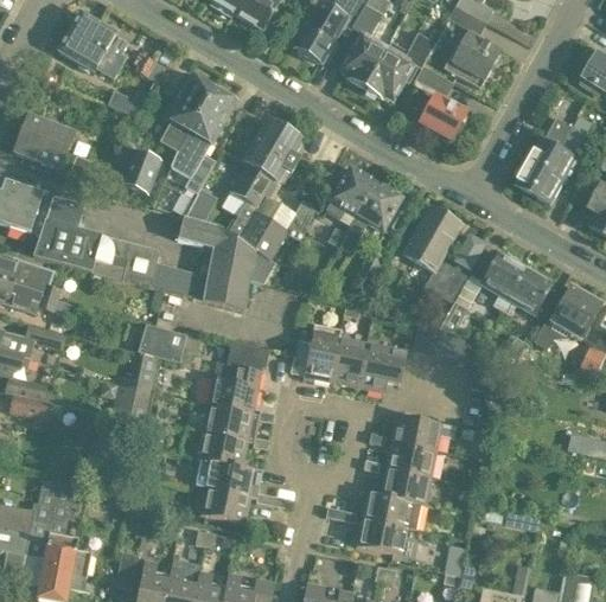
[(210,0),(234,13),(241,0),(210,0)]
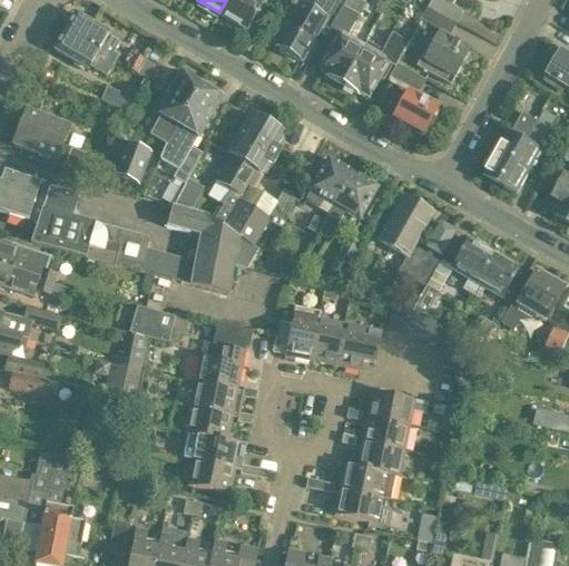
[(226,0),(219,12),(246,28),(262,0),(226,0)]
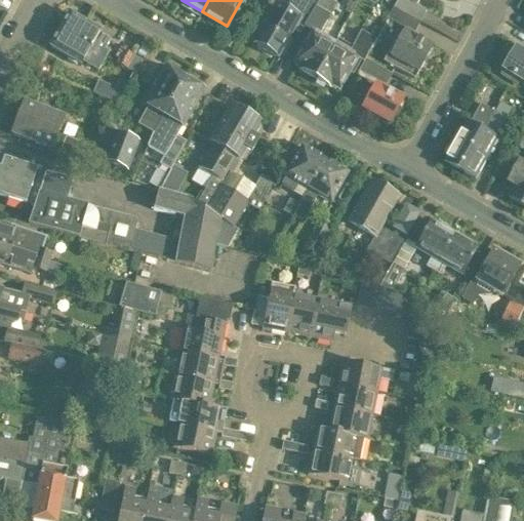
[(259,25),(262,26),(253,40),(277,54),(291,29),(298,15),(295,13),(299,6),(289,0),(277,0),(268,16),(267,16),(267,17),(264,16),(259,25)]
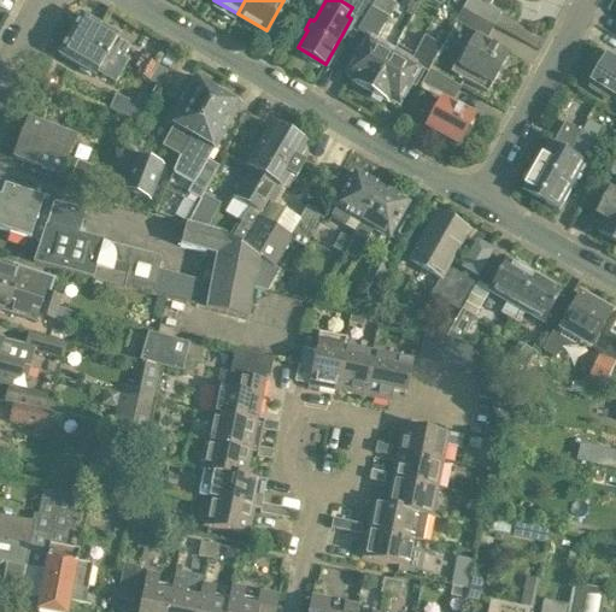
[(351,78),(370,89),(393,48),(375,37),(396,1),(393,0),(373,0),(357,28),(365,34),(345,71),(353,76),(351,78)]
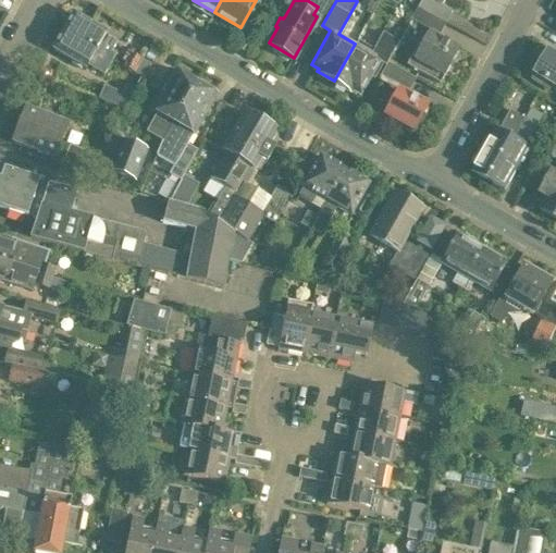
[(420,0),(418,5),(445,20),(452,8),(442,2),(443,0),(420,0)]
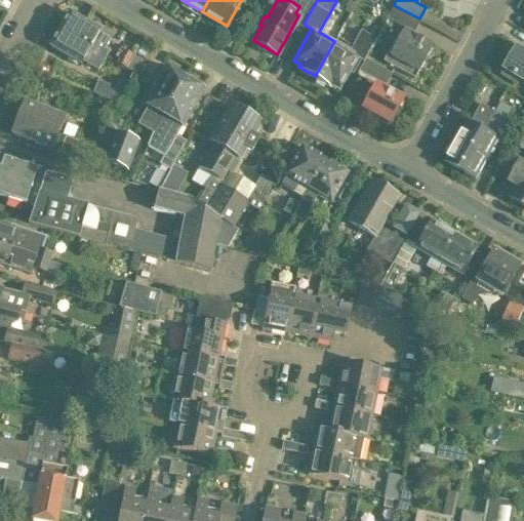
[(419,18),(394,5),(388,15),(413,30),(419,18)]
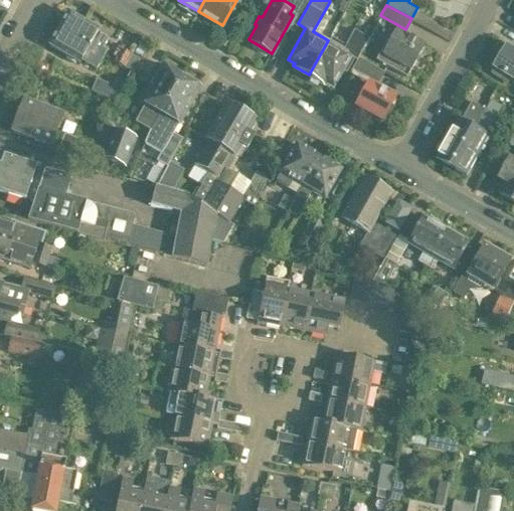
[(67,9),(57,26),(104,52),(107,48),(102,45),(108,35),(97,29),(98,27),(67,9)]
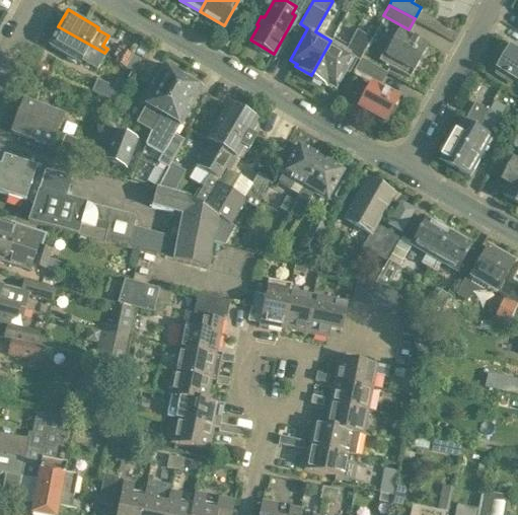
[(104,53),(58,26),(49,44),(79,61),(80,58),(92,65),(92,64),(96,67),(104,53)]
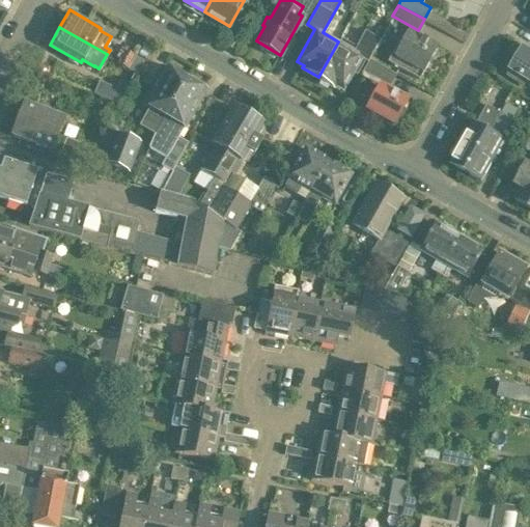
[(338,42),(318,77),(334,86),(335,83),(343,87),(354,70),(357,72),(365,58),(368,59),(369,57),(381,37),(365,29),(356,45),(341,36),(338,42)]
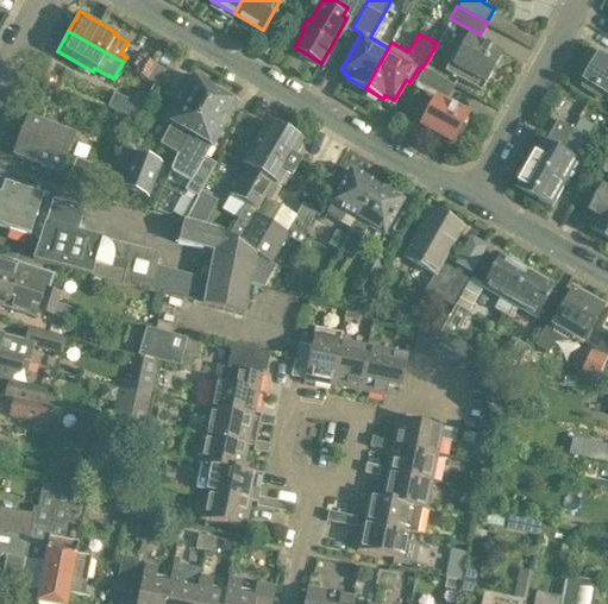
[(449,69),(481,87),(484,80),(486,81),(501,51),(469,33),(449,69)]
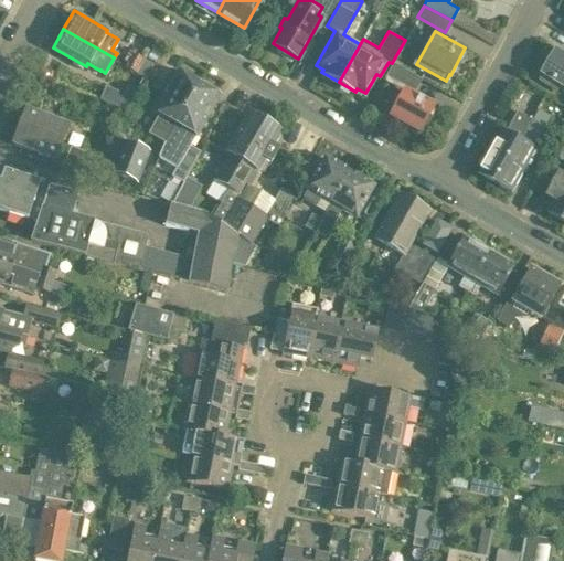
[(540,77),(554,86),(557,80),(563,83),(563,51),(557,48),(540,77)]
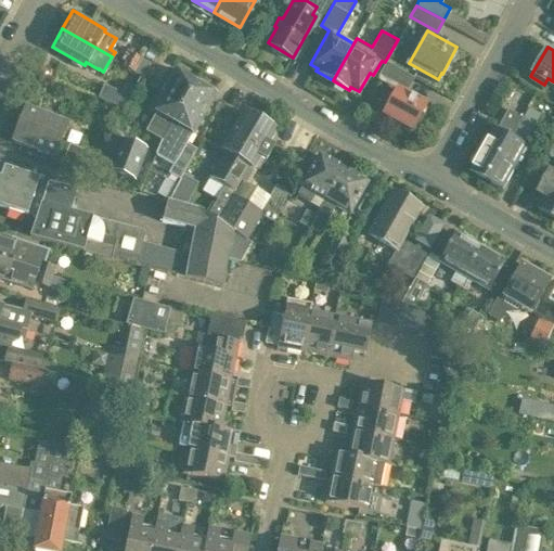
[(132,49),(124,63),(133,68),(141,54),(132,49)]
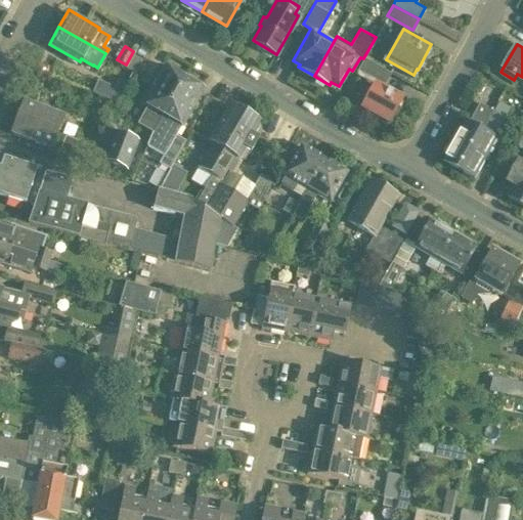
[(391,71),(364,56),(363,58),(358,69),(385,83),(391,71)]
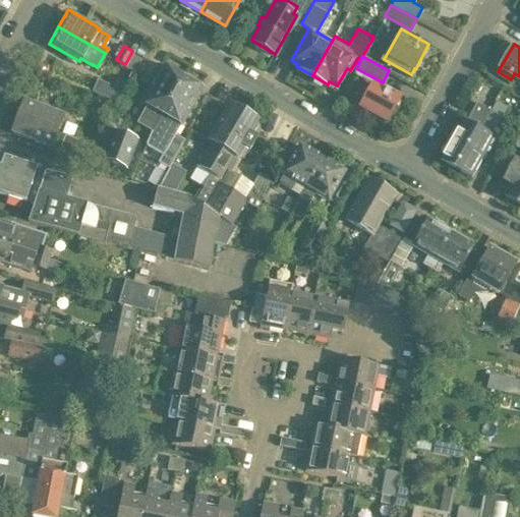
[(136,120),(152,128),(183,73),(164,62),(152,84),(148,82),(137,99),(147,103),(136,120)]
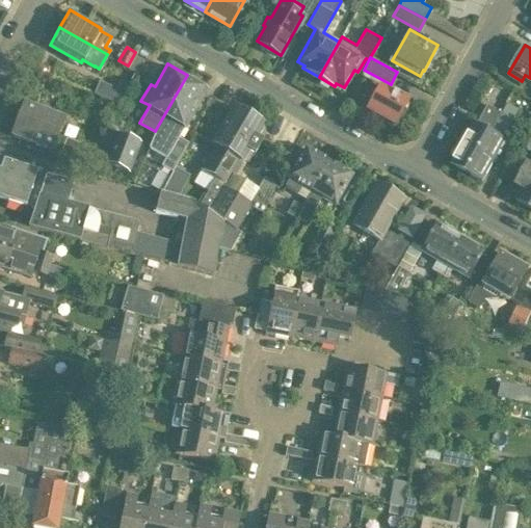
[(160,163),(173,169),(175,166),(174,166),(189,139),(179,133),(184,125),(185,125),(207,86),(187,75),(155,131),(152,140),(150,144),(165,154),(160,163)]
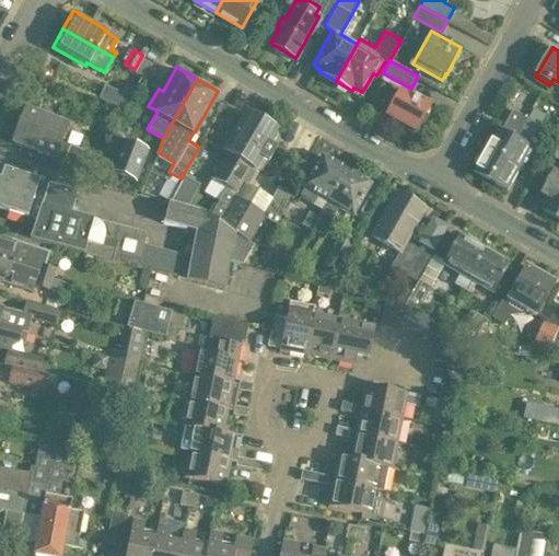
[(136,92),(121,85),(116,99),(129,105),(136,92)]
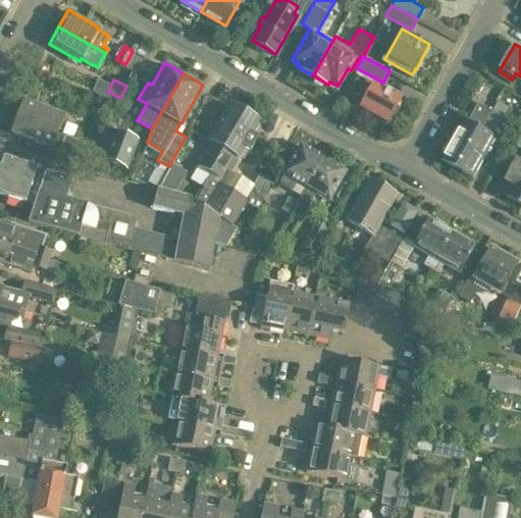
[(360,106),(387,120),(401,96),(373,81),(360,106)]
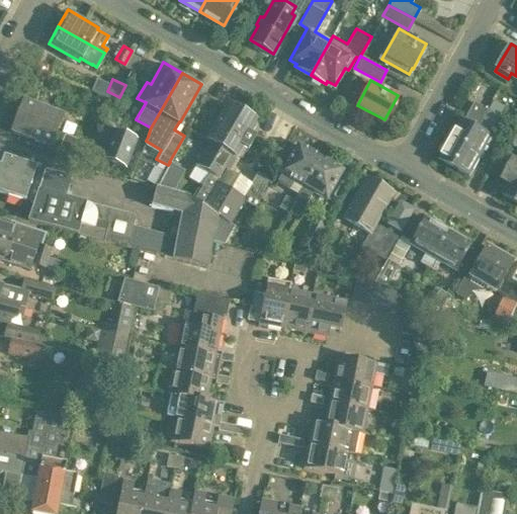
[(11,130),(51,145),(64,111),(24,96),(11,130)]
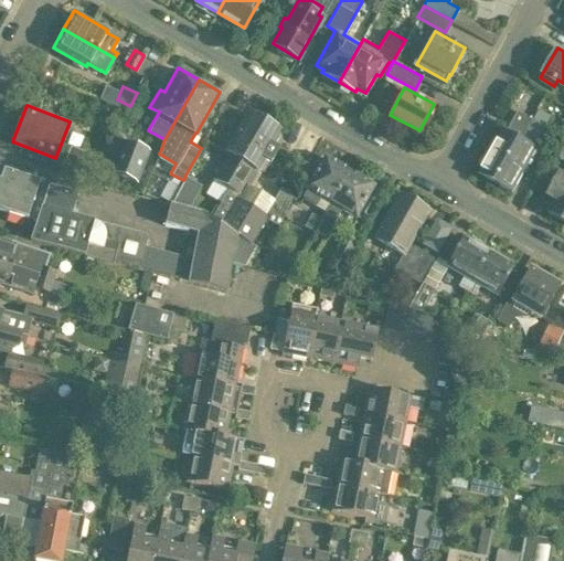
[(532,116),(497,180),(513,190),(538,145),(535,144),(545,124),(551,115),(538,107),(532,116)]
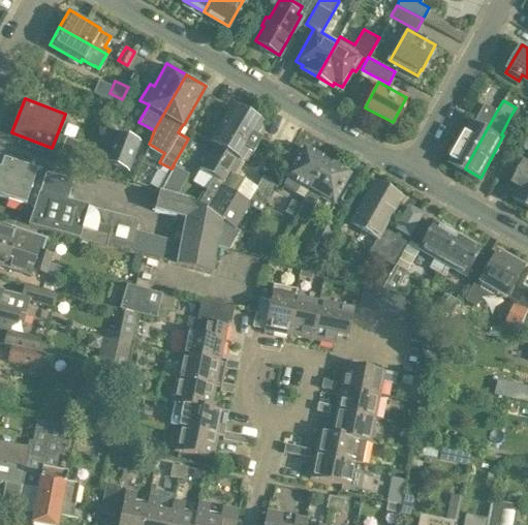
[(247,112),(231,102),(210,140),(214,142),(199,166),(212,174),(247,112)]
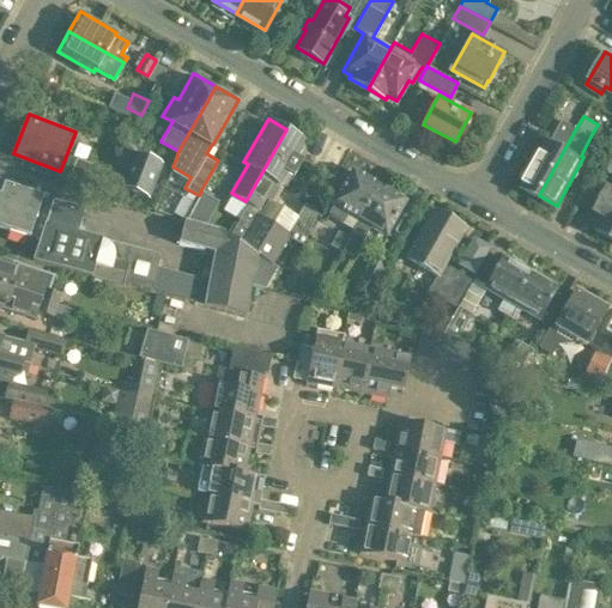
[(521,186),(539,195),(577,126),(563,119),(551,139),(547,138),(521,186)]
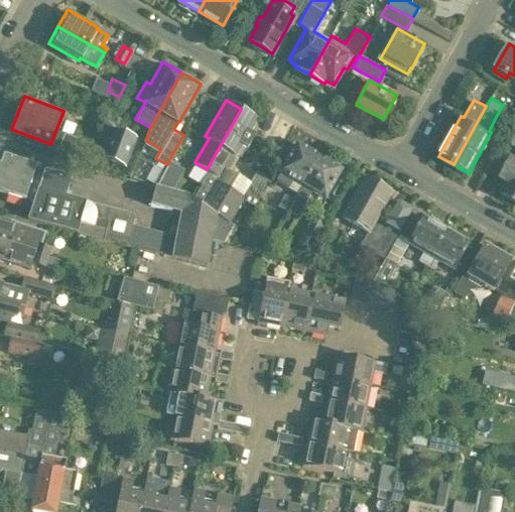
[(210,171),(194,199),(200,203),(218,213),(212,238),(223,241),(233,223),(229,220),(242,198),(254,205),(270,177),(259,171),(245,196),(223,182),(229,171),(226,169),(235,154),(236,154),(236,153),(240,155),(246,145),(246,146),(254,134),(249,131),(256,118),(241,109),(207,169),(210,171)]
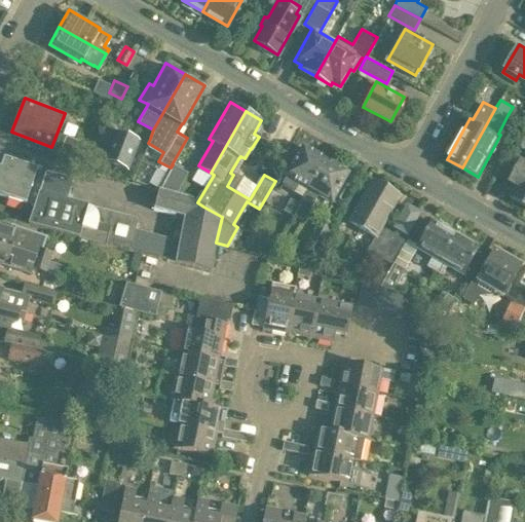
[(108,126),(101,148),(98,157),(127,169),(138,140),(124,135),(125,133),(108,126)]
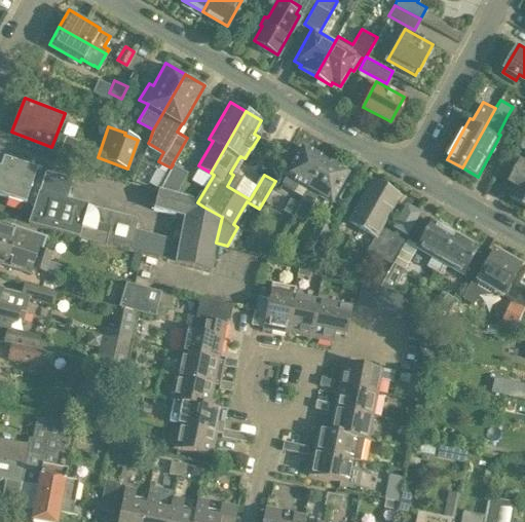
[(98,157),(101,148),(67,135),(58,158),(87,170),(92,156),(98,157)]
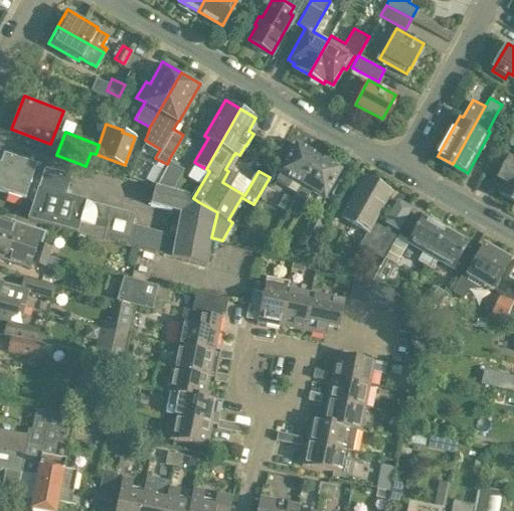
[(292,177),(302,182),(318,154),(296,141),(280,169),(281,170),(276,178),(288,185),(292,177)]
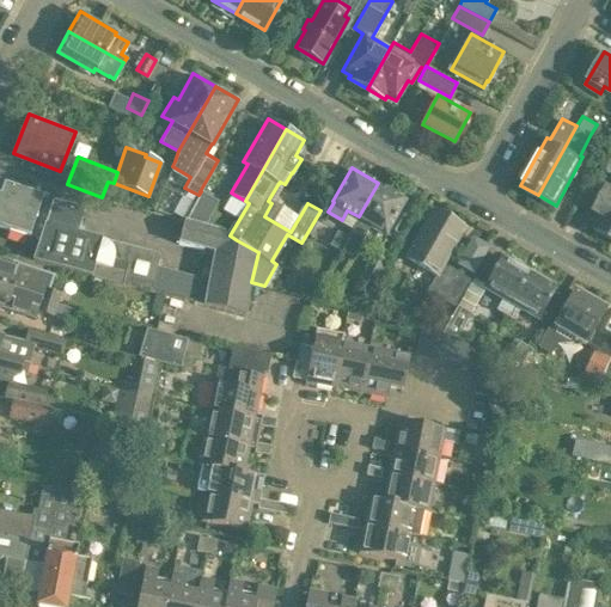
[(0,181),(0,224),(29,234),(29,233),(40,235),(32,258),(156,290),(164,293),(245,314),(251,282),(258,252),(237,240),(230,235),(215,227),(203,224),(184,220),(178,241),(203,247),(205,246),(214,249),(208,279),(157,264),(159,255),(156,251),(77,231),(83,209),(53,200),(42,196),(42,195),(38,194),(36,189),(28,186),(23,189),(0,181)]
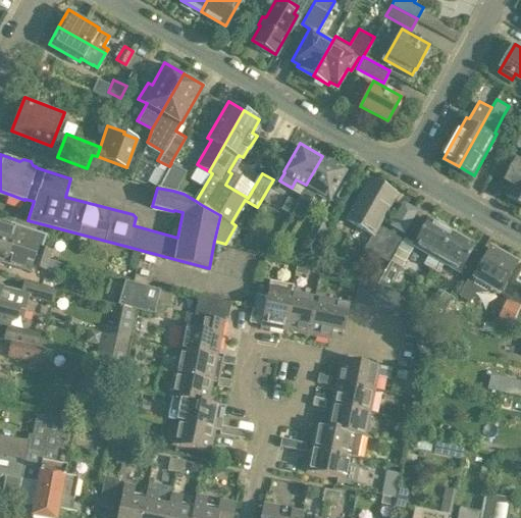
[(297,200),(291,211),(300,216),(306,205),(307,205),(315,191),(328,198),(345,169),(322,156),(306,185),(297,200)]
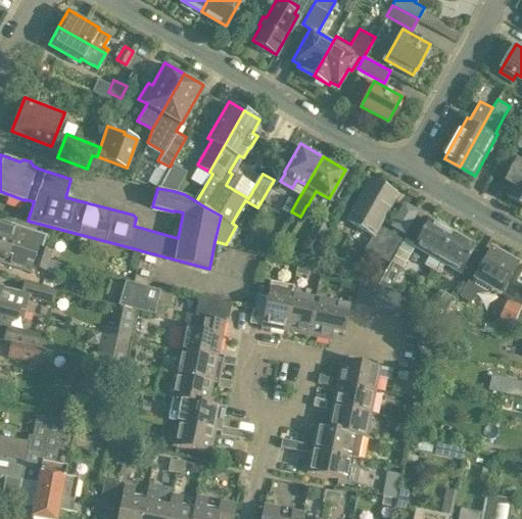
[(507,194),(521,201),(521,159),(520,158),(509,179),(514,182),(507,194)]
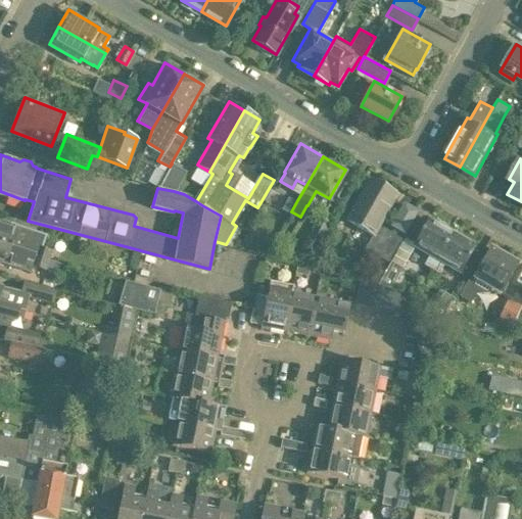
[(170,167),(157,187),(174,191),(185,171),(172,163),(170,167)]
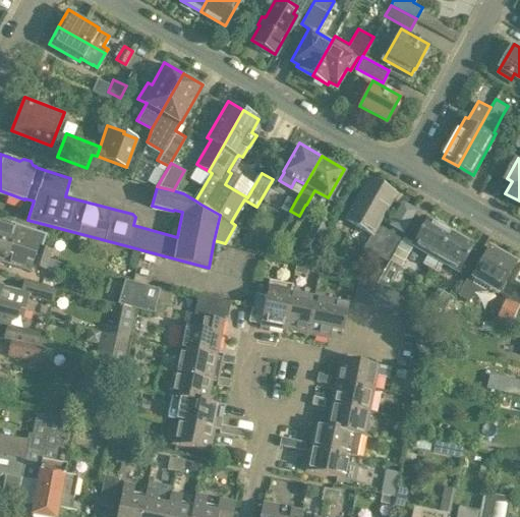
[(156,165),(148,179),(157,184),(165,170),(156,165)]
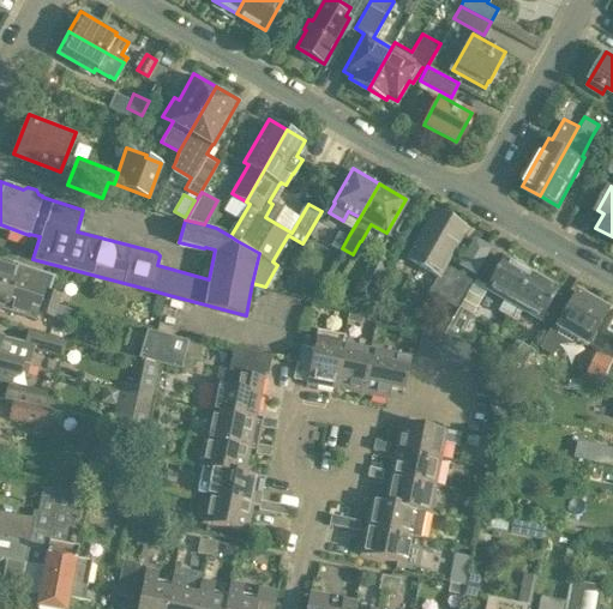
[(414,275),(432,285),(430,290),(456,306),(473,277),(446,261),(467,227),(433,207),(406,255),(420,264),(414,275)]
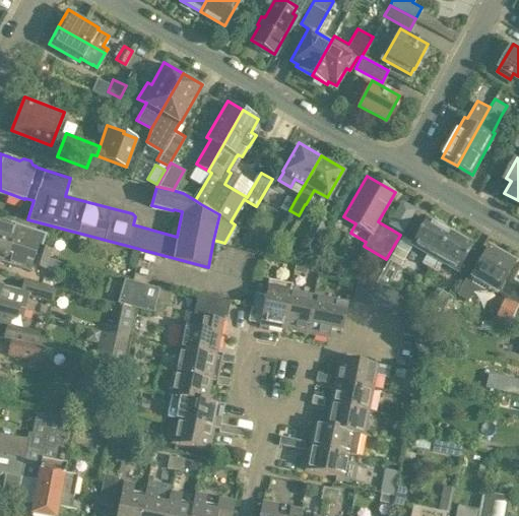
[(280,205),(289,210),(296,199),(286,194),(280,205)]
